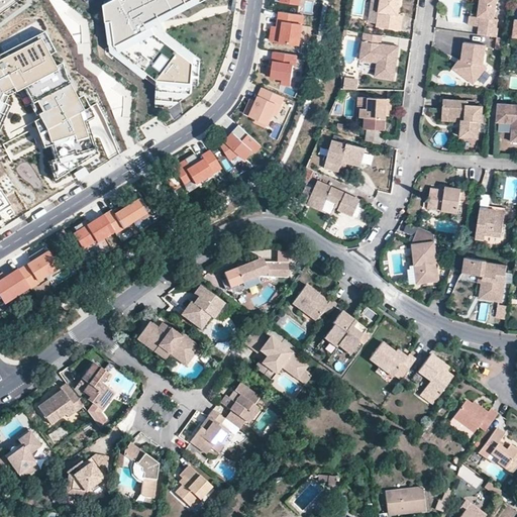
[(112,0),(104,4),(107,44),(158,83),(192,86),(194,56),(156,26),(209,0),(112,0)]
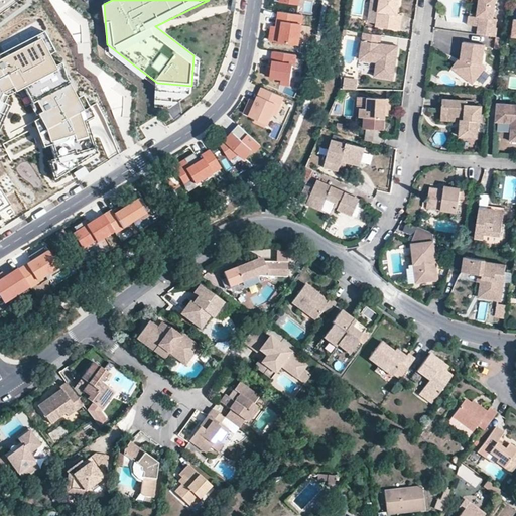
[(397,14),(399,0),(379,0),(375,26),(400,30),(402,15),(397,14)]
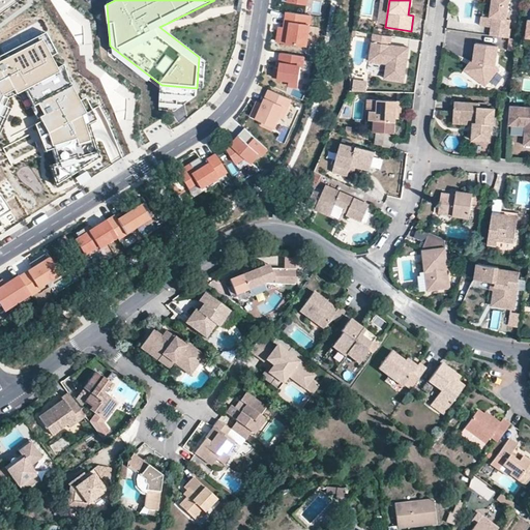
[(509,0),(492,0),(490,17),(493,17),(490,35),(509,38),(511,28),(509,28),(511,19),(507,19),(509,0)]
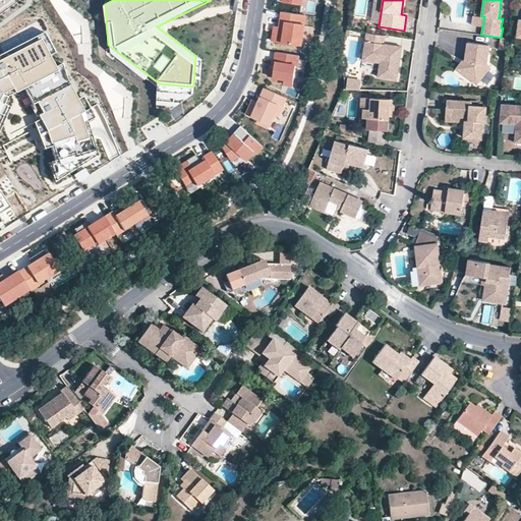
[(300,45),(305,15),(282,11),(280,26),(279,31),(275,30),(273,41),(300,45)]
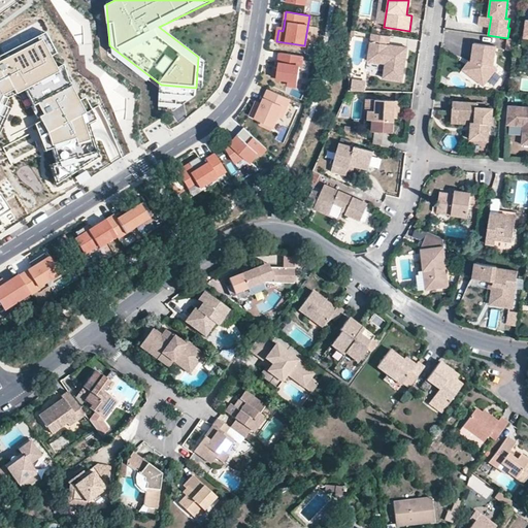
[(0,51),(0,113),(4,105),(0,102),(0,95),(13,90),(14,94),(23,92),(35,118),(30,121),(41,151),(50,147),(54,163),(93,152),(79,116),(83,112),(60,63),(54,67),(47,54),(52,52),(41,33),(0,51)]
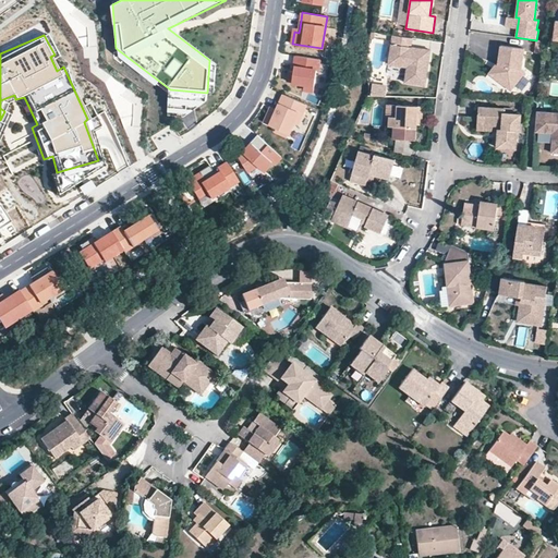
[(431,50),(417,48),(417,52),(411,51),(412,47),(411,47),(412,38),(392,35),(388,64),(408,67),(405,82),(425,85),(431,50)]
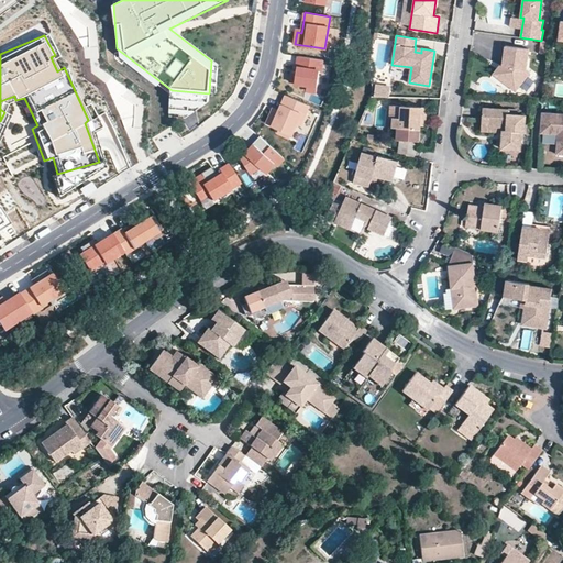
[(550,42),(541,41),(540,53),(548,54),(550,42)]
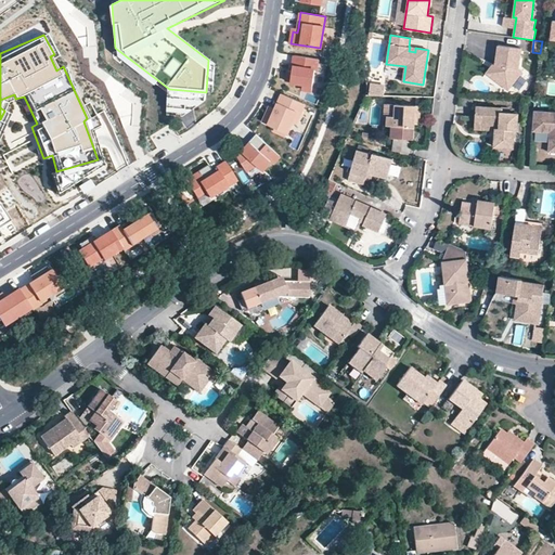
[(518,68),(521,49),(499,46),(495,64),(499,65),(490,76),(508,90),(523,72),(518,68)]
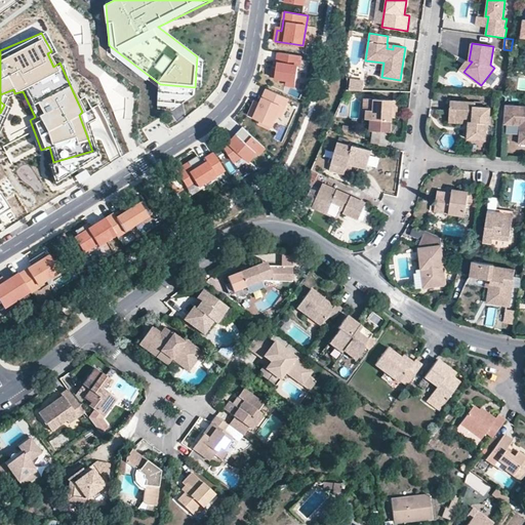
[(300,55),(278,52),(276,68),(273,67),(271,77),(286,79),(285,84),(295,85),(297,66),(299,67),(300,55)]
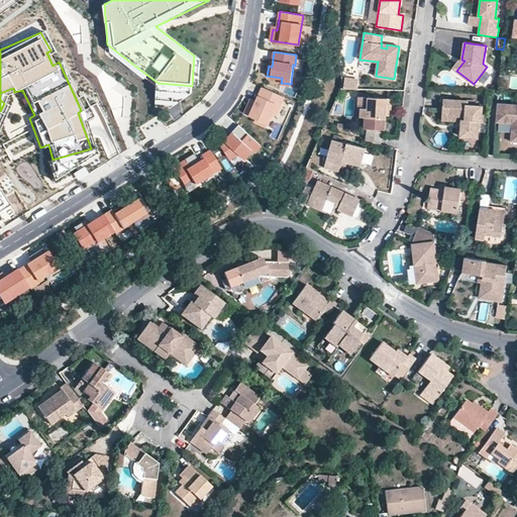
[(464,61),(461,60),(459,60),(452,68),(456,71),(464,61)]
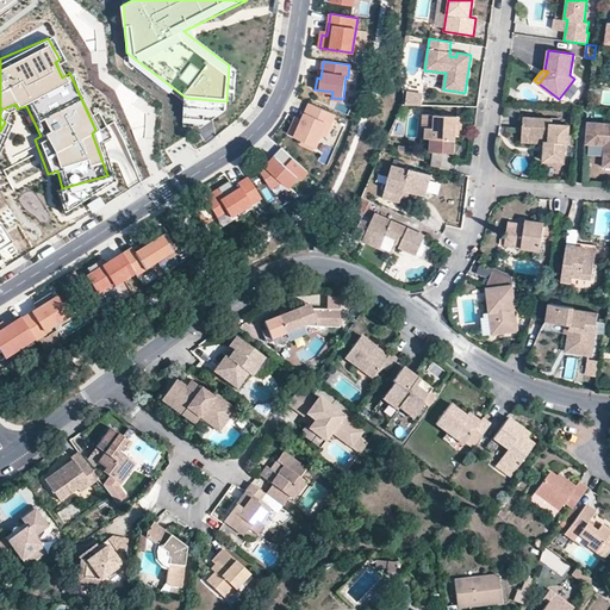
[(406,106),(422,106),(423,93),(406,92),(406,106)]
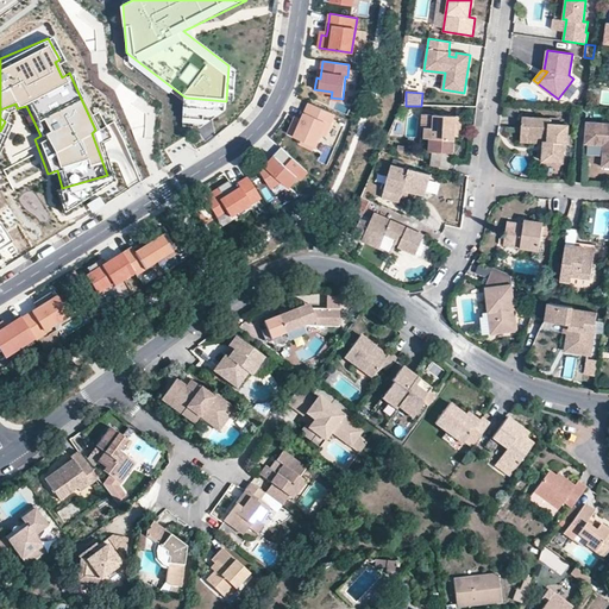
[(334,113),(309,102),(302,119),(301,121),(294,119),(288,133),(301,139),(300,143),(314,149),(320,135),(325,136),(334,113)]
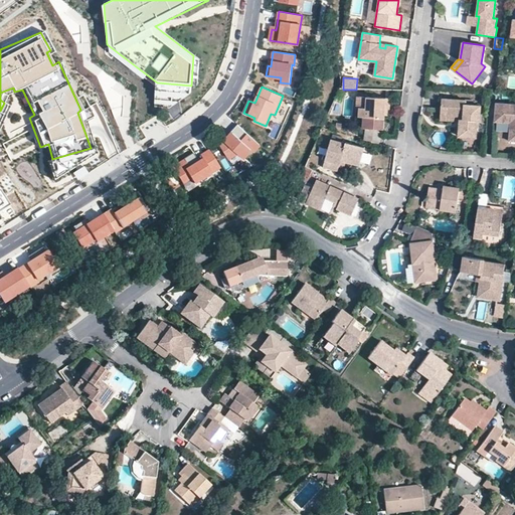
[(361,108),(363,108),(364,98),(356,97),(355,107),(361,108)]
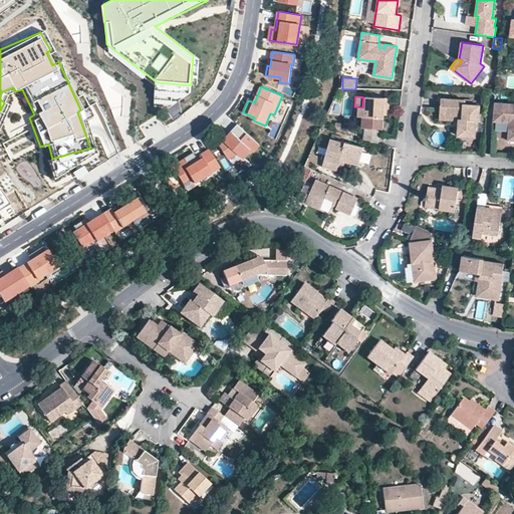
[(387,98),(363,97),(362,107),(360,107),(357,108),(356,109),(356,111),(357,114),(358,115),(362,116),(361,126),(381,129),(382,114),(386,114),(387,98)]
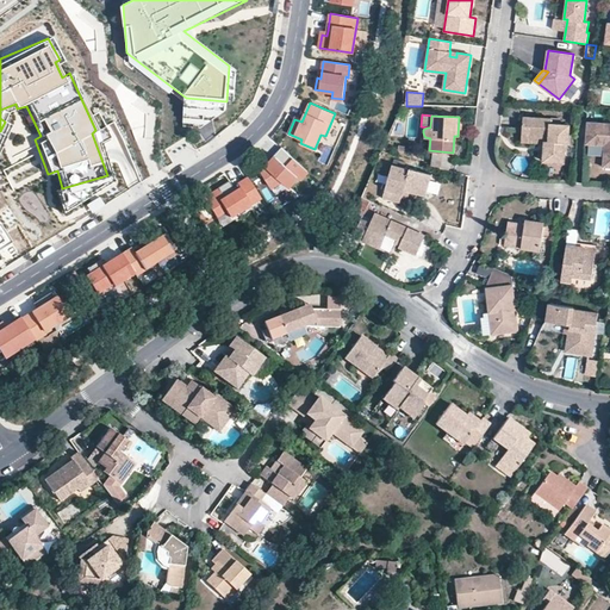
[(545,135),(543,143),(542,161),(564,163),(566,143),(568,143),(571,124),(551,123),(552,118),(523,116),(522,132),(545,135)]
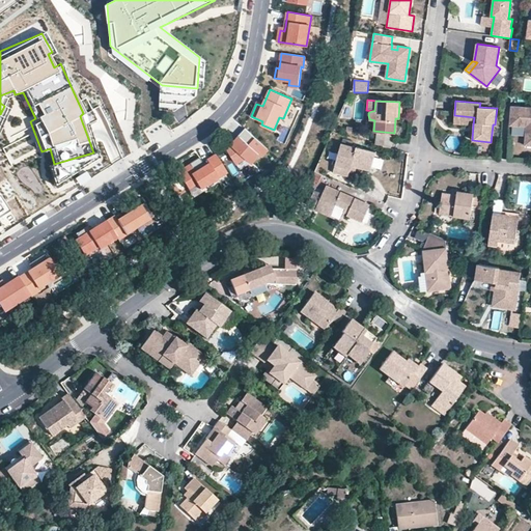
[(294,123),(301,107),(294,104),(286,120),(294,123)]
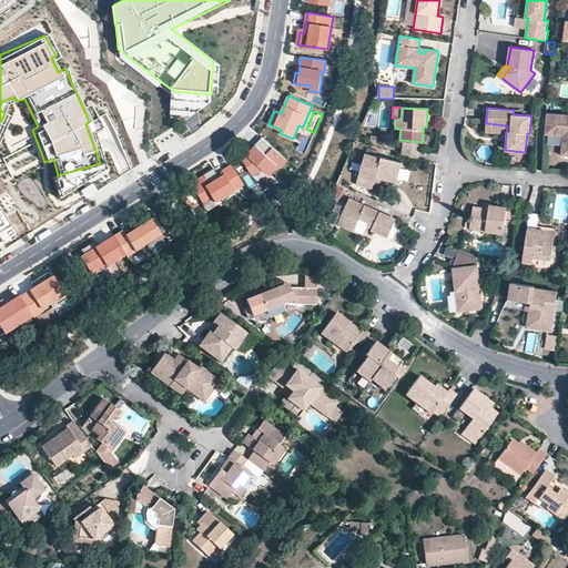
[(567,115),(548,113),(546,134),(563,135),(567,135),(567,143),(566,144),(565,155),(567,155),(567,115)]
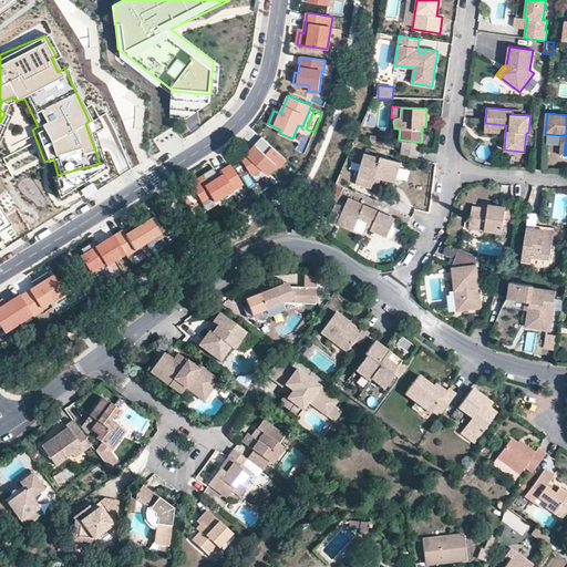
[(484,131),(505,133),(506,125),(485,123),(484,131)]
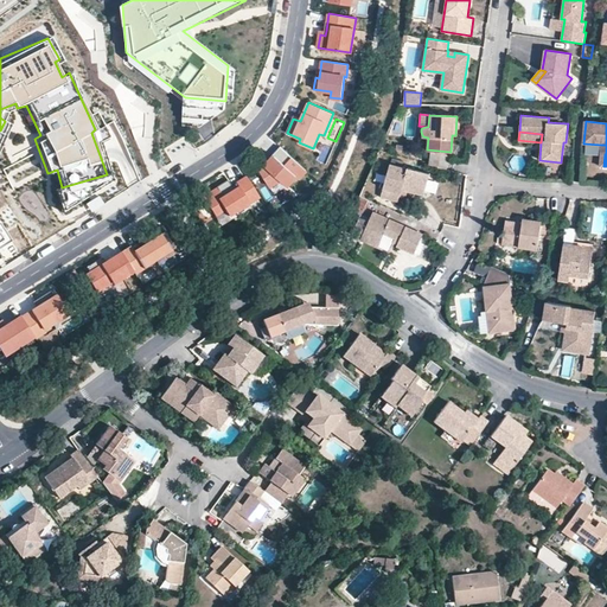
[(306,170),(280,146),(273,154),(274,155),(266,166),(260,170),(270,186),(281,179),(288,185),(296,176),(299,178),(306,170)]
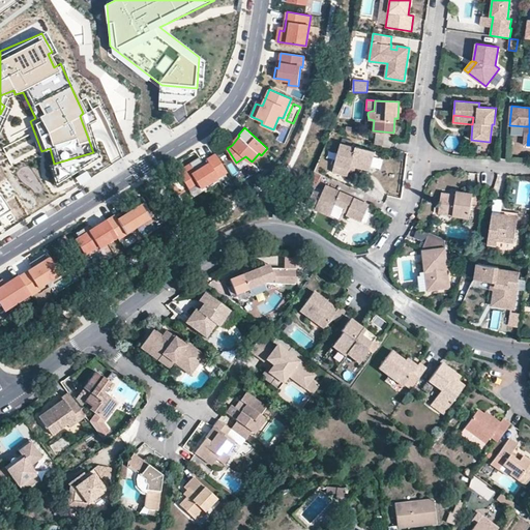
[(392,138),(376,133),(375,144),(389,147),(392,138)]
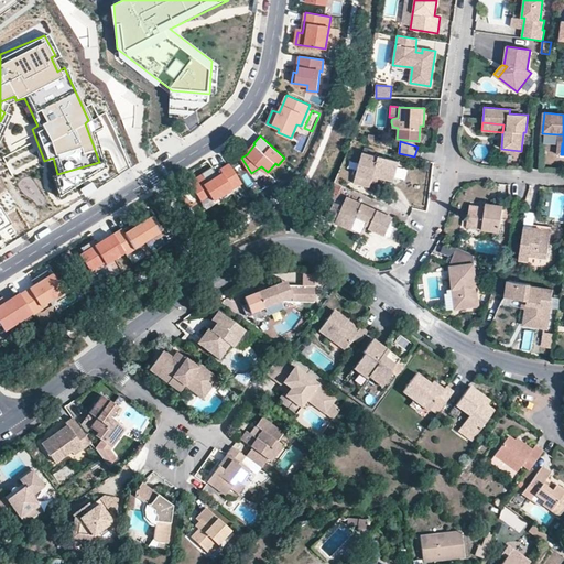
[(7,160),(15,145),(9,142),(1,155),(7,160)]
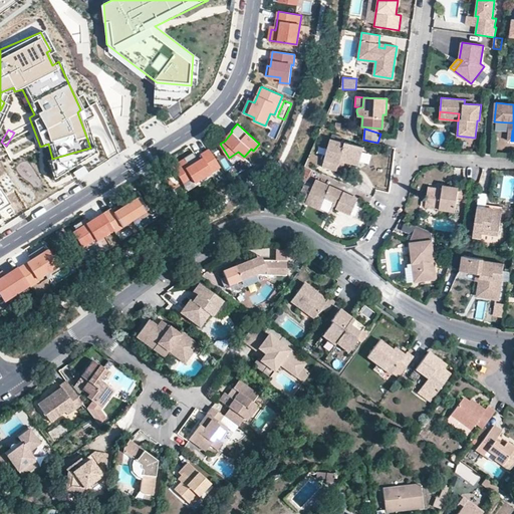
[(357,167),(363,147),(344,142),(344,143),(329,140),(321,168),(336,172),(337,168),(342,169),(344,163),(357,167)]
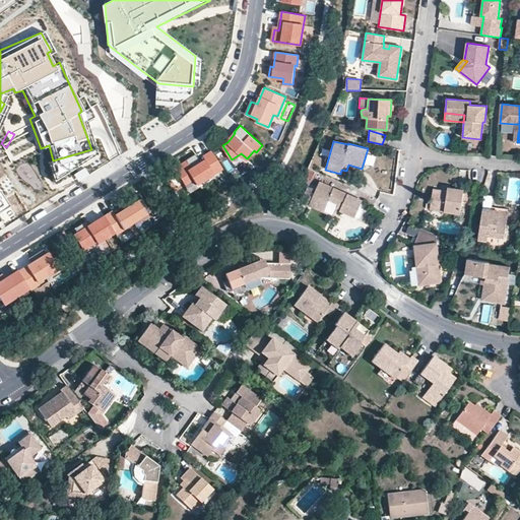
[(221,169),(211,151),(202,157),(204,160),(200,164),(195,154),(185,160),(186,161),(174,169),(184,185),(192,180),(195,185),(221,169)]
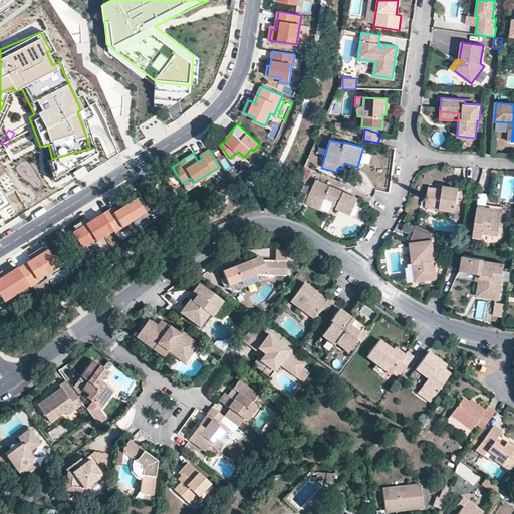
[(305,200),(320,207),(324,200),(333,204),(338,205),(336,209),(335,210),(349,216),(357,199),(314,181),(311,189),(303,186),(297,200),(304,204),(305,200)]
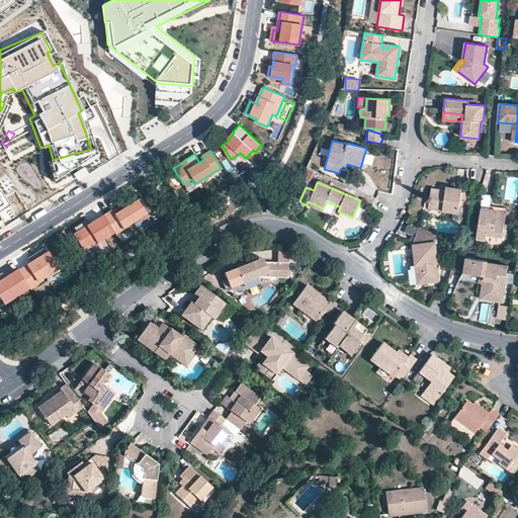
[(0,208),(10,202),(0,186),(0,208)]
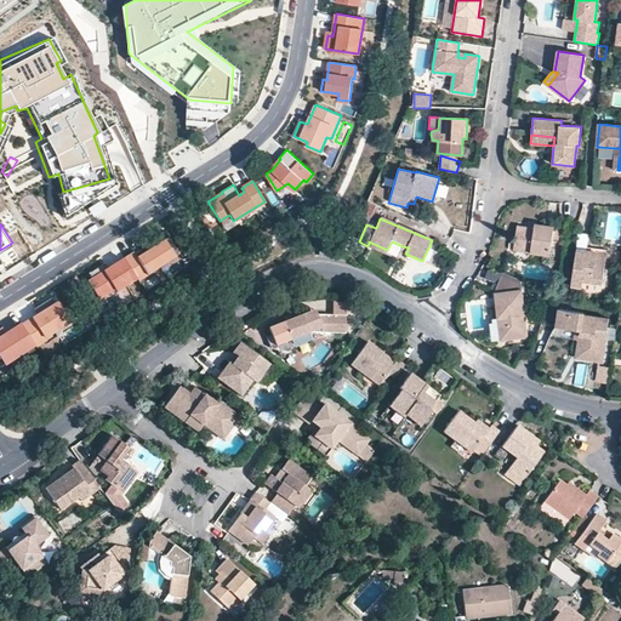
[(534,229),(528,229),(517,227),(513,250),(548,256),(553,227),(534,224),(534,226),(534,229)]
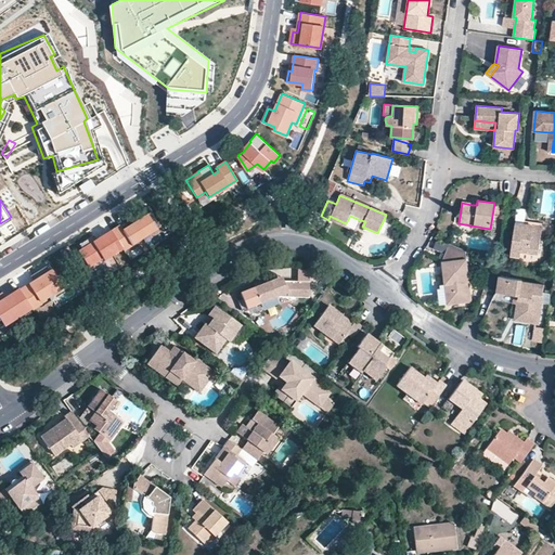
[(126,223),(112,232),(123,249),(123,250),(131,245),(131,246),(140,241),(139,239),(159,226),(151,211),(140,218),(141,219),(128,228),(126,223)]
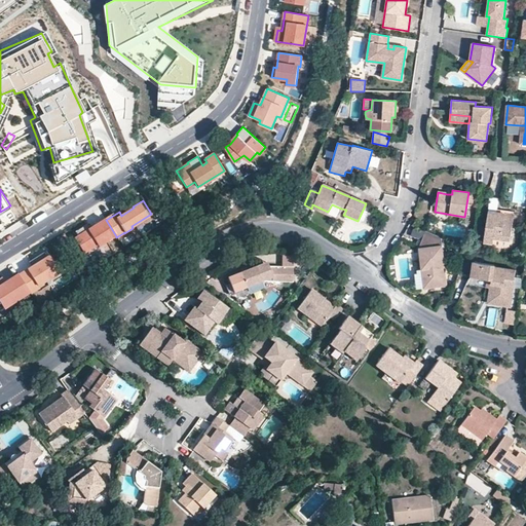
[(326,217),(328,212),(312,204),(311,209),(310,210),(326,217)]
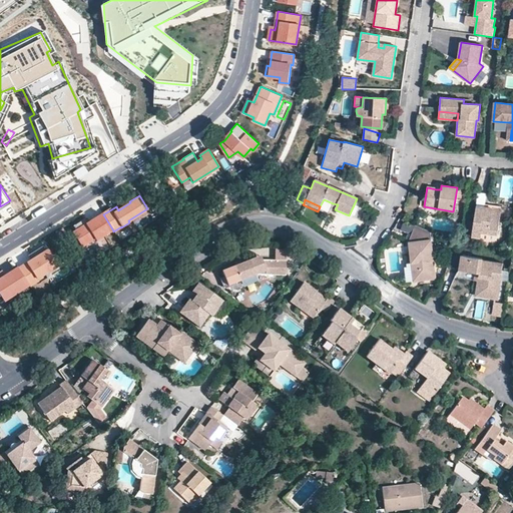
[(484,213),(485,208),(475,207),(471,237),(481,238),(482,233),(497,235),(500,215),(484,213)]
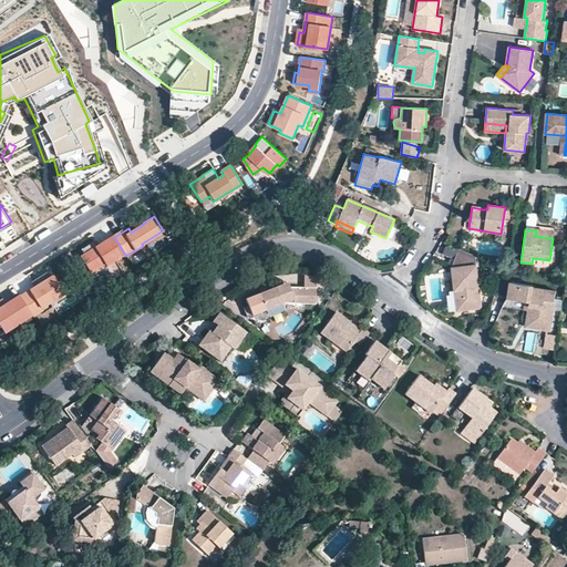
[(125,255),(114,237),(99,247),(95,240),(81,249),(84,255),(80,257),(90,272),(104,264),(106,267),(125,255)]
